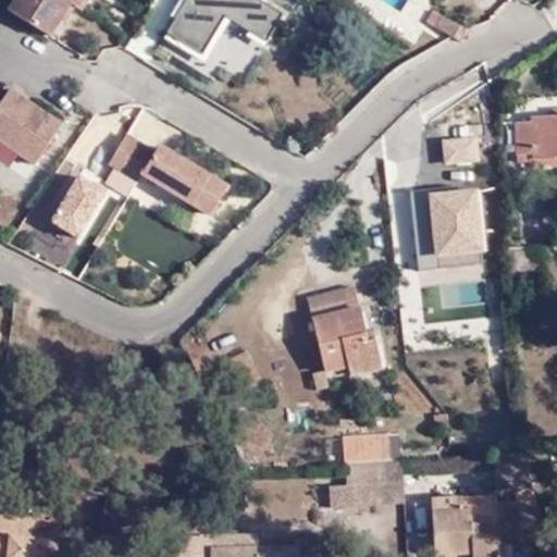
[(74,0),(9,0),(7,4),(51,34),(74,0)]
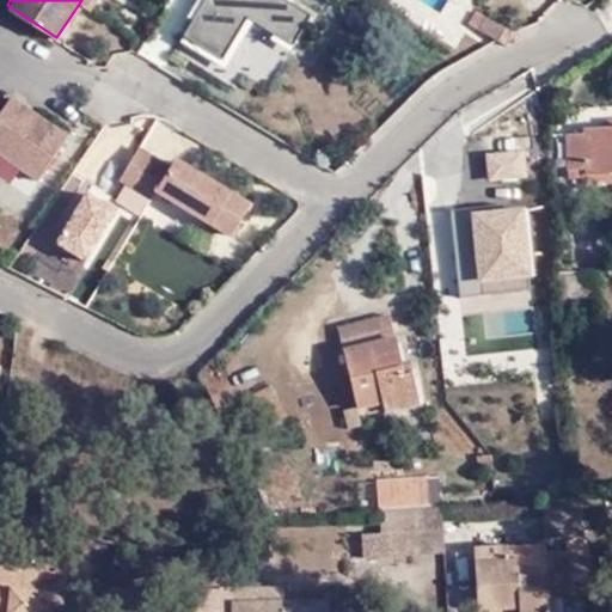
[(280,0),(204,0),(182,38),(221,62),(246,20),(293,48),(311,19),(280,0)]
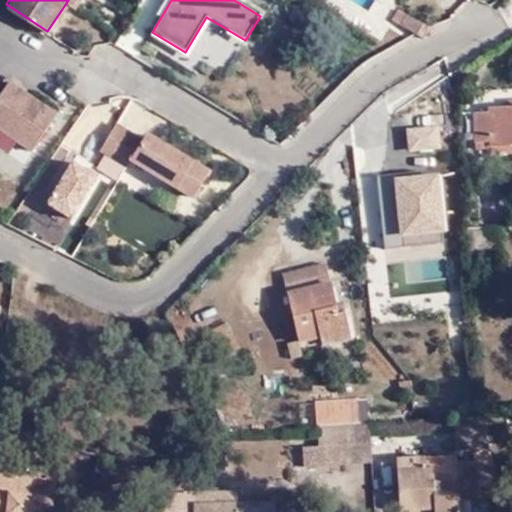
[(390,19),(420,37),(426,25),(396,7),(390,19)]
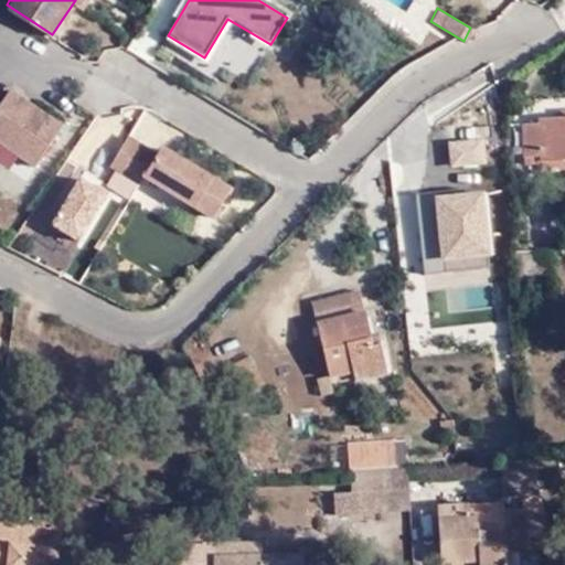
[(0,142),(36,167),(66,123),(10,85),(0,99),(0,142)]
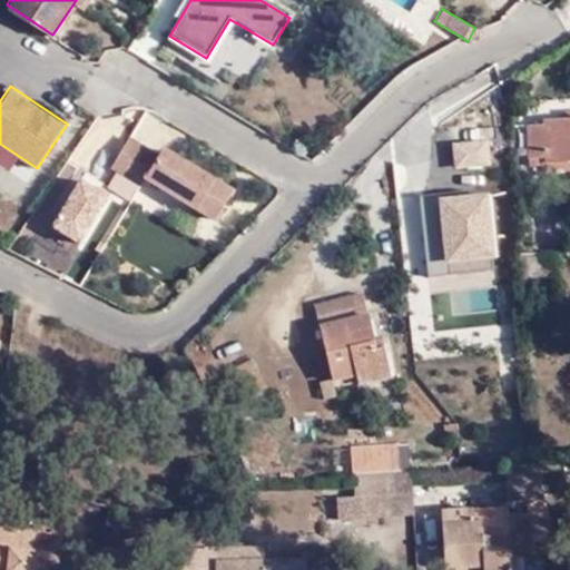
[(546,161),(569,160),(569,118),(543,119),(543,126),(527,127),(528,155),(544,155),(546,161)]
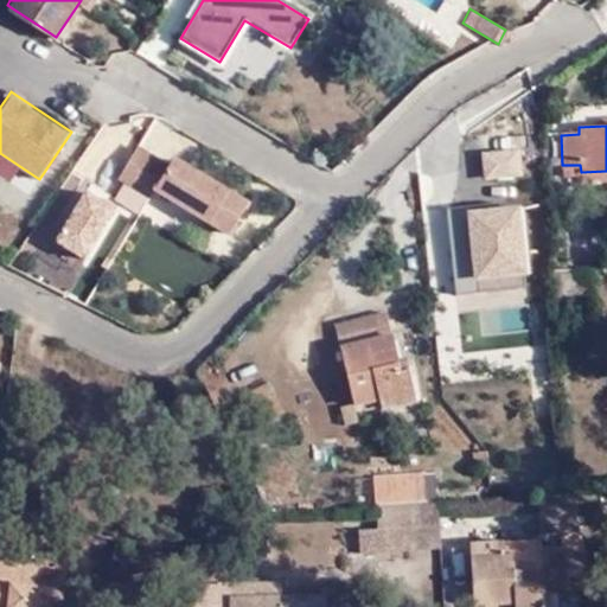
[(486,153),(487,173),(521,171),(519,151),(486,153)]
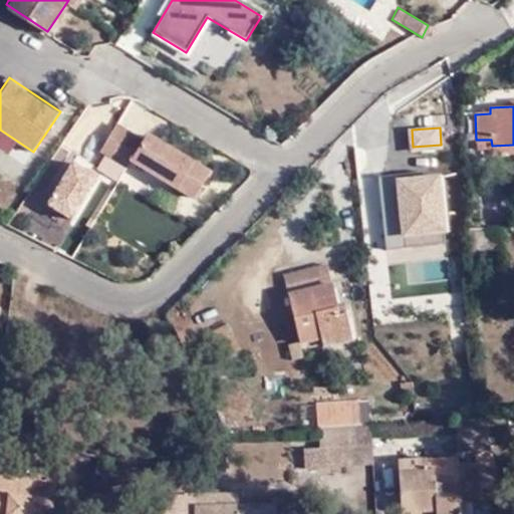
[(142,145),(114,129),(97,157),(124,173),(127,167),(191,205),(208,176),(146,139),(142,145)]
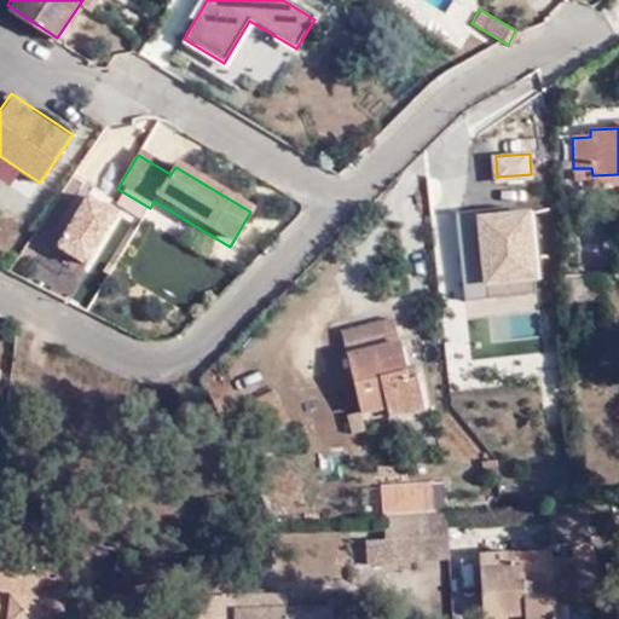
[(88,266),(121,210),(86,190),(53,246),(88,266)]
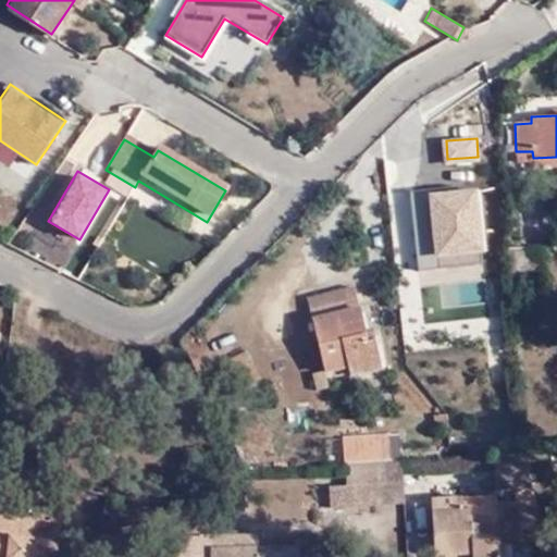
[(420,272),(486,268),(481,185),(415,189),(420,272)]
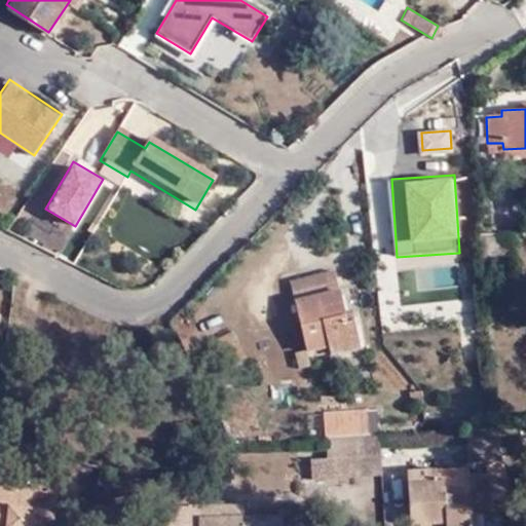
[(459,265),(420,268),(421,288),(460,285),(459,265)]
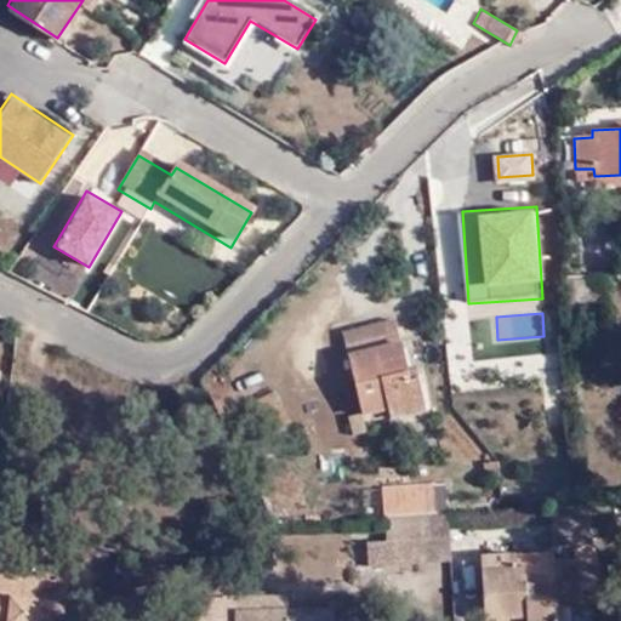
[(335,332),(341,357),(394,342),(388,320),(335,332)]
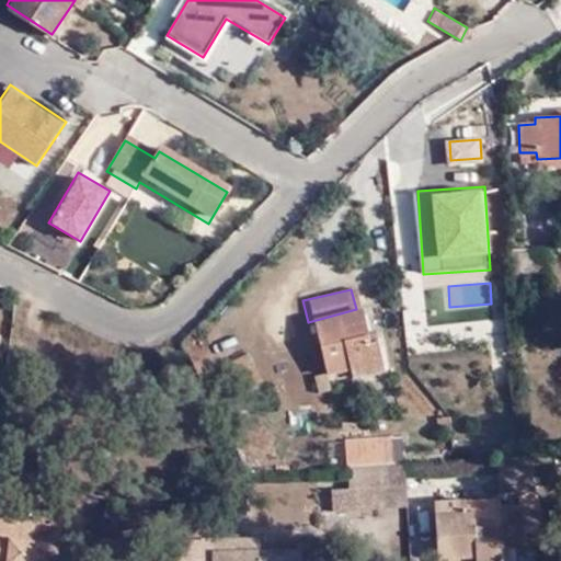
[(346,351),(365,345),(356,309),(308,322),(322,374),(344,368),(348,368),(346,351)]
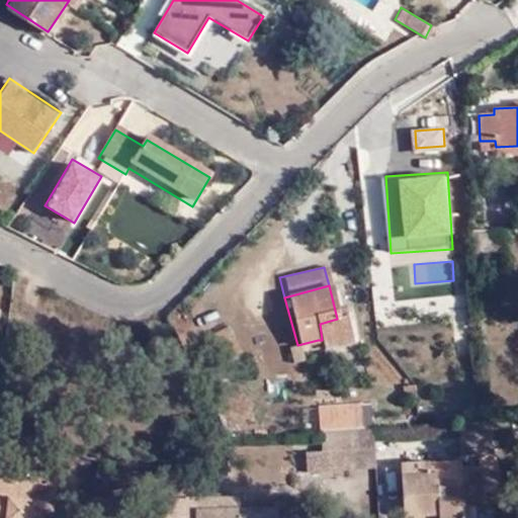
[(350,339),(345,317),(337,319),(320,324),(322,340),(318,340),(320,346),(350,339)]
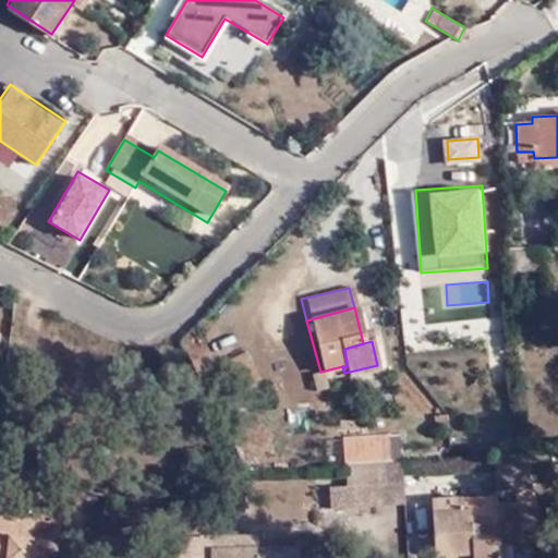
[(440,413),(427,414),(428,427),(443,426),(440,413)]
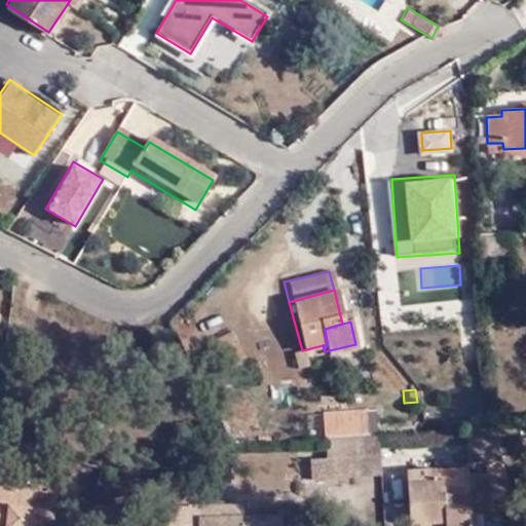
[(325,441),(368,439),(366,411),(322,415),(325,441)]
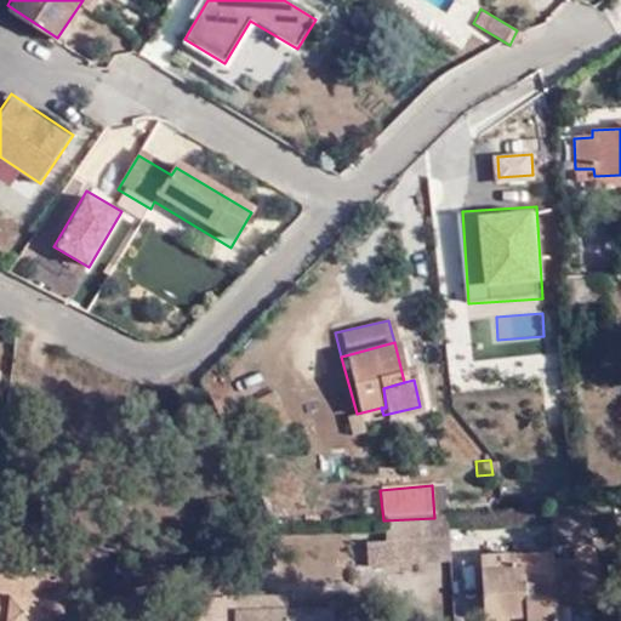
[(591,506),(571,508),(550,510),(550,512),(551,545),(592,543),(591,508),(591,507),(591,506)]
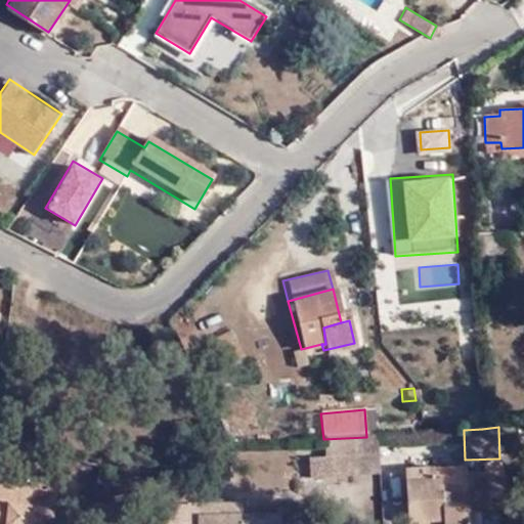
[(375,436),(366,437),(323,439),(325,457),(326,457),(328,462),(330,477),(379,473),(375,436)]
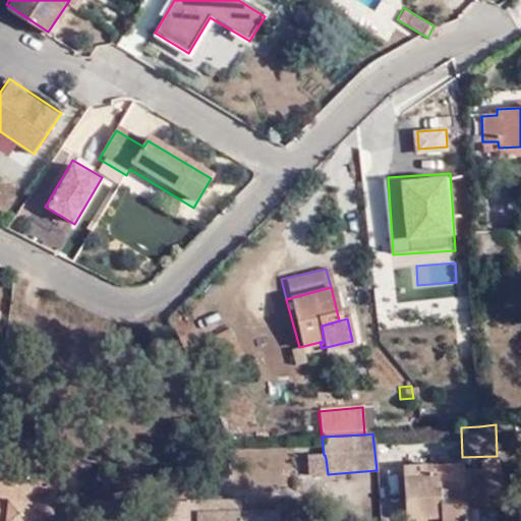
[(325,455),(324,455),(309,456),(306,456),(308,477),(328,474),(326,459),(325,455)]
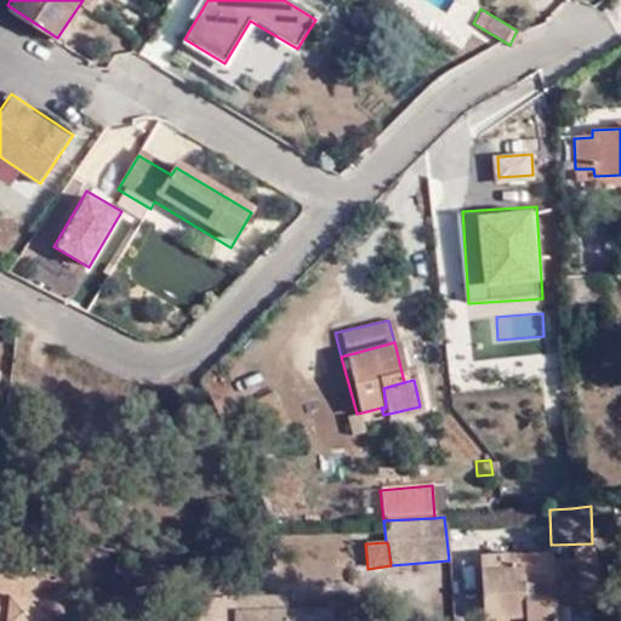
[(553,554),(514,557),(516,570),(524,569),(553,569),(553,559),(553,554)]
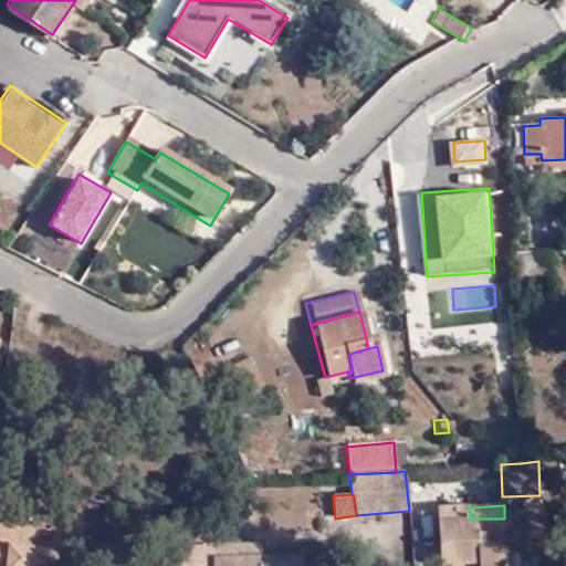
[(470,520),(469,507),(437,509),(438,516),(439,565),(479,564),(478,565),(507,565),(507,547),(520,547),(520,551),(545,549),(544,509),(504,510),(504,519),(505,535),(479,535),(478,524),(478,519),(470,520)]
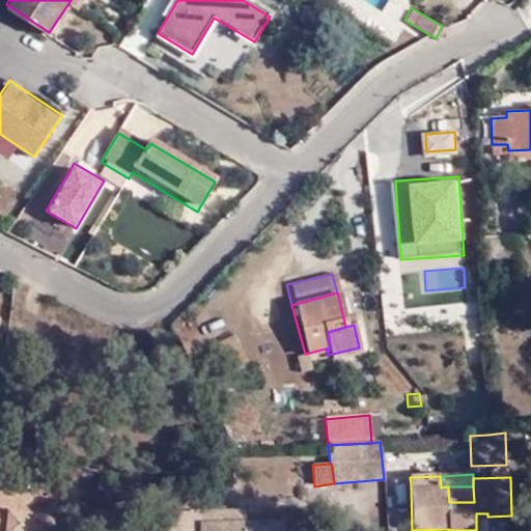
[(473,486),(448,486),(448,492),(449,502),(474,502),(473,486)]
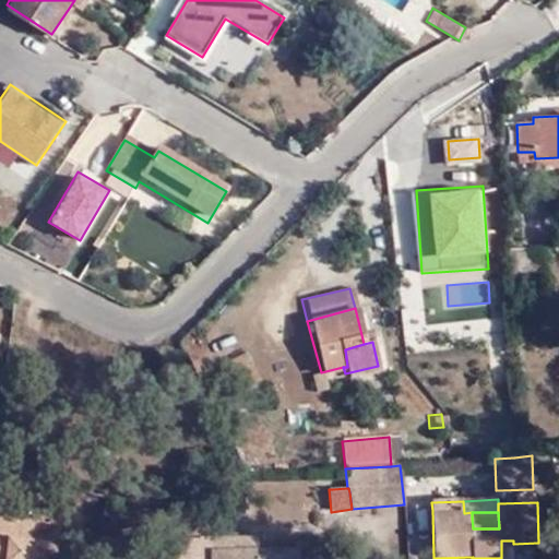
[(0,558),(40,558),(44,545),(15,540),(18,520),(0,516),(0,558)]
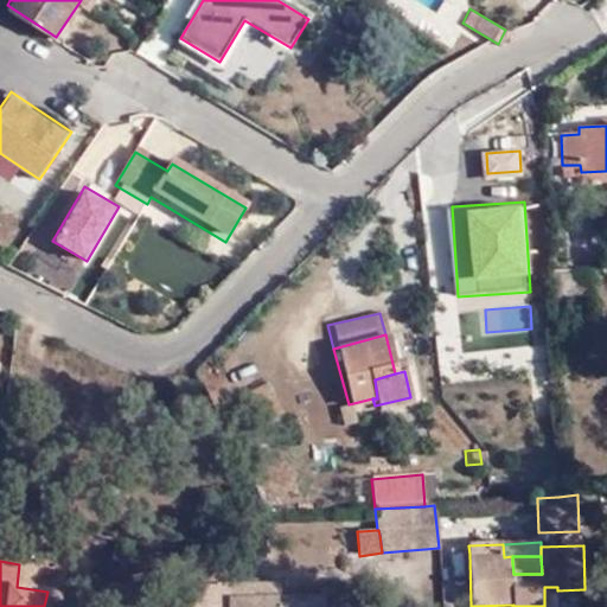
[(189,602),(225,602),(225,583),(190,585),(189,602)]
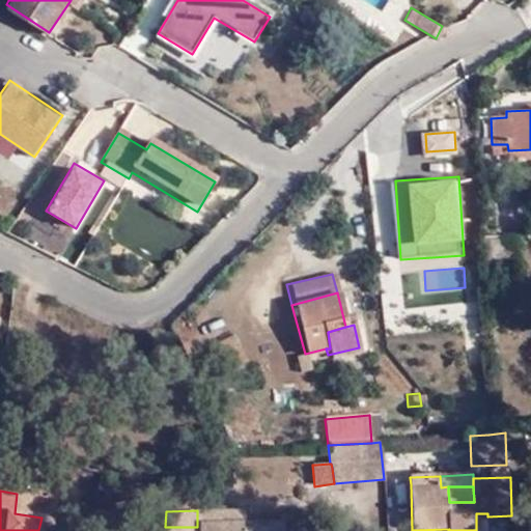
[(242,511),(197,510),(197,527),(197,530),(281,530),(282,522),(242,522),(242,511)]
